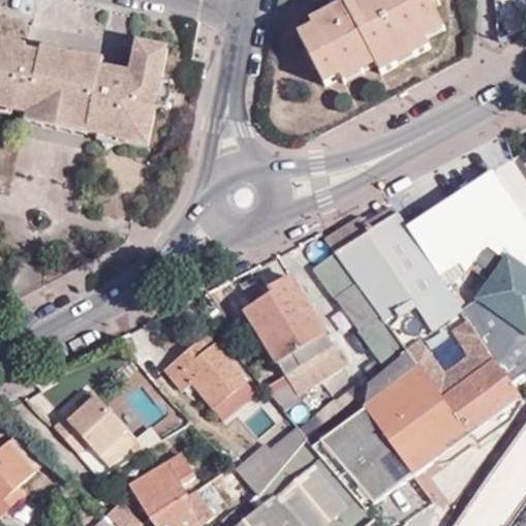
[(321,82),(337,73),(370,57),(373,63),(378,71),(395,63),(391,54),(407,45),(412,54),(428,45),(423,36),(419,28),(437,17),(431,7),(428,0),(340,0),(341,1),(344,7),(311,25),(297,33),(321,82)]
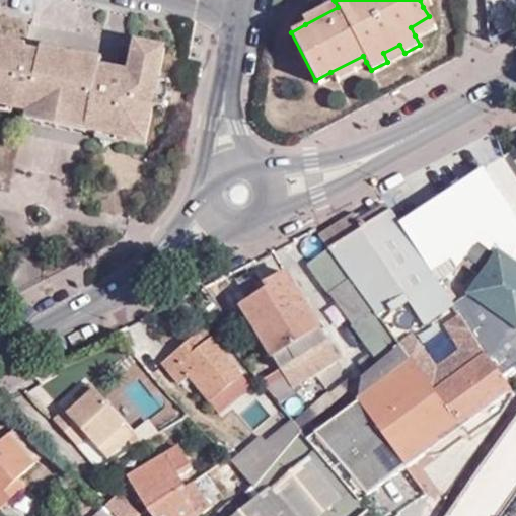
[(504,0),(515,20),(515,0),(504,0)]
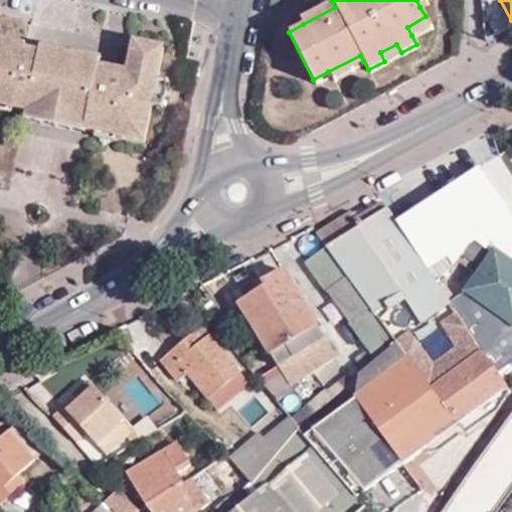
[(300,18),(303,24),(335,7),(332,1),(300,18)]
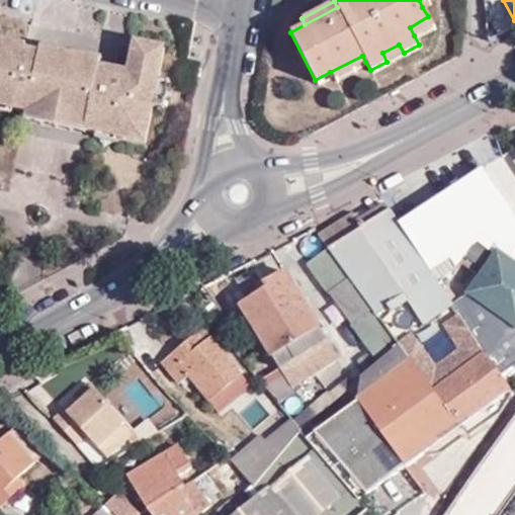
[(410,27),(414,35),(432,25),(428,16),(410,27)]
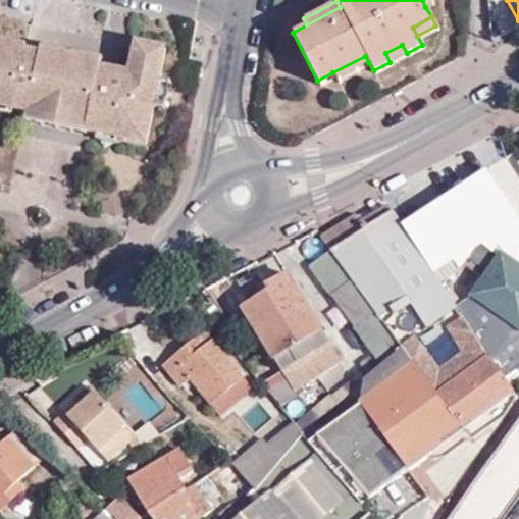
[(0,96),(1,96),(15,100),(14,107),(26,110),(23,118),(85,131),(86,127),(95,130),(95,136),(113,140),(114,135),(144,141),(152,103),(157,76),(163,45),(134,39),(127,68),(111,65),(109,81),(96,78),(98,62),(100,54),(40,42),(38,50),(35,64),(20,62),(22,47),(23,42),(0,37),(0,96)]
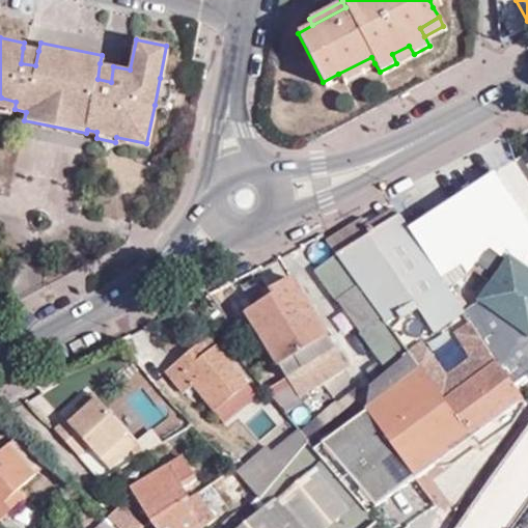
[(392,54),(396,63),(414,54),(409,46),(392,54)]
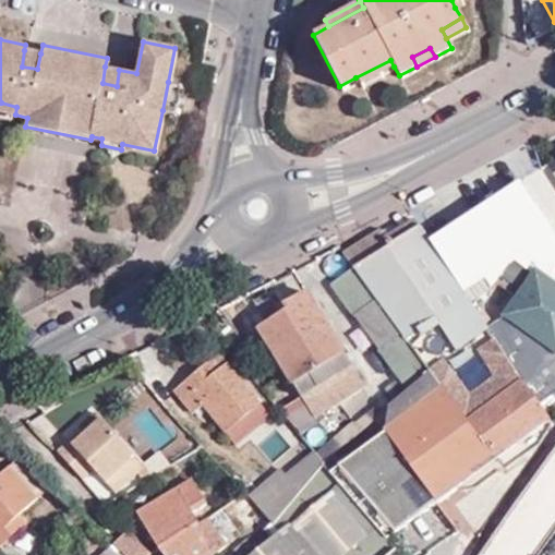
[(37,69),(40,53),(24,50),(22,67),(37,69)]
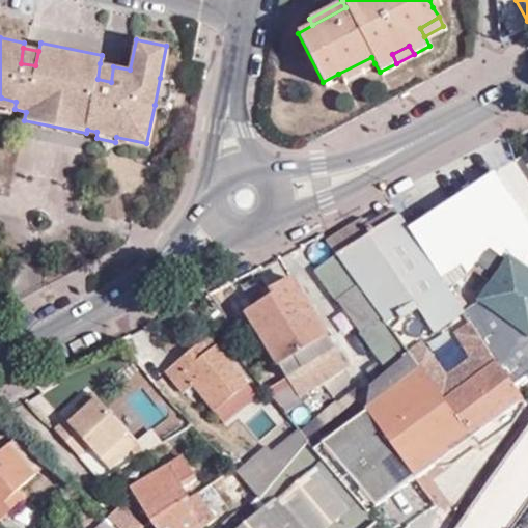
[(371,57),(338,74),(342,80),(374,63),(371,57)]
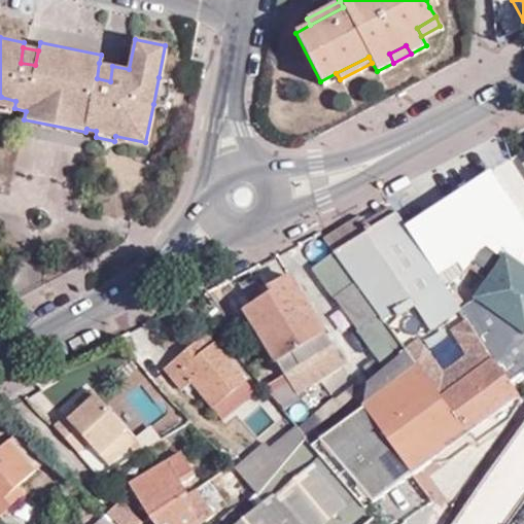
[(110,81),(112,66),(99,63),(97,78),(110,81)]
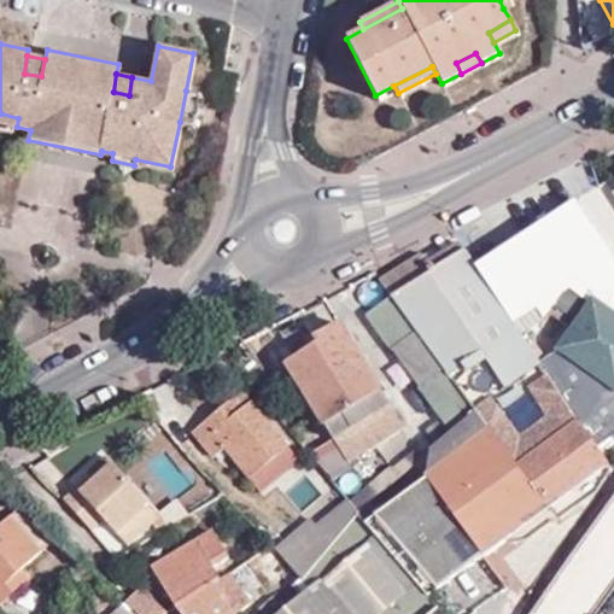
[(199,93),(186,91),(180,122),(192,124),(199,93)]
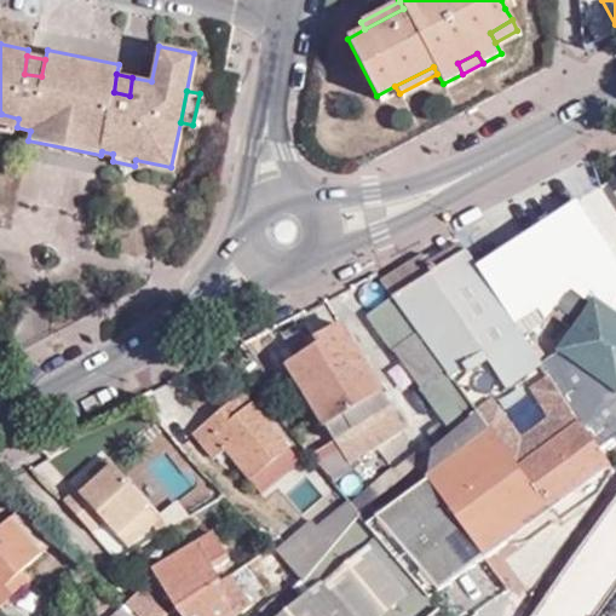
[(1,114),(0,114),(0,128),(11,131),(12,126),(17,127),(18,119),(1,114)]
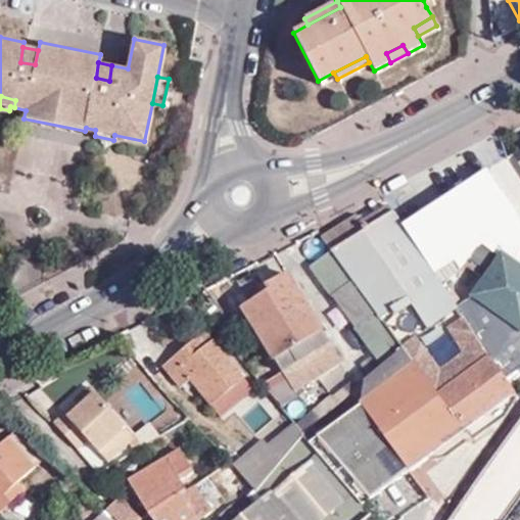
[(519,221),(485,169),(400,223),(431,270),(450,257),(458,269),(462,263),(474,245),(477,247),(480,242),(497,253),(502,256),(511,252),(519,245),(519,221)]
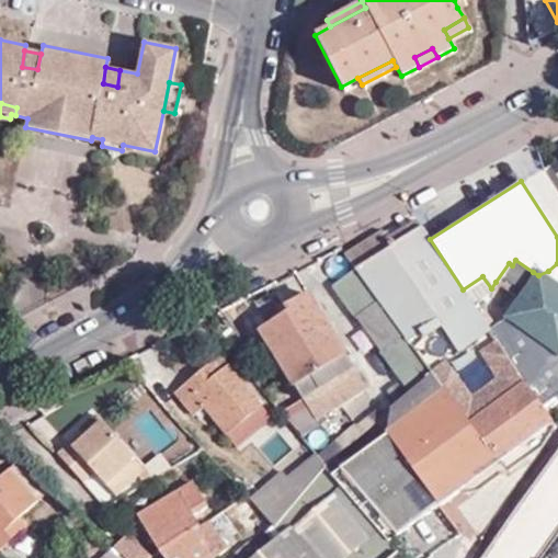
[(413,216),(384,236),(389,245),(419,225),(413,216)]
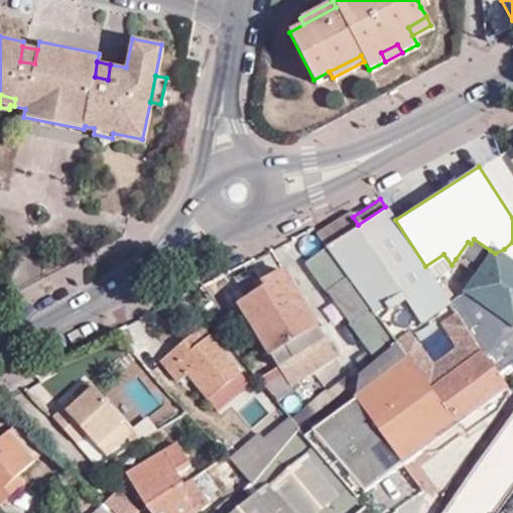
[(358,225),(327,246),(347,273),(370,305),(395,341),(427,385),(428,384),(480,346),(458,313),(433,277),(425,266),(395,220),(385,207),(358,225)]
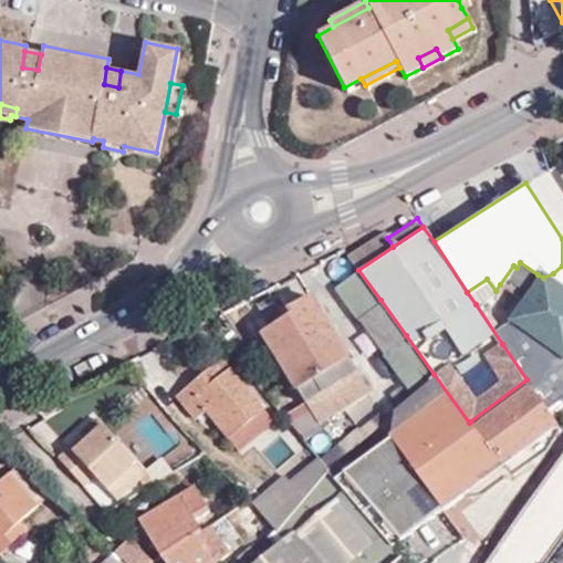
[(382,229),(345,252),(358,270),(393,247),(387,238),(382,229)]
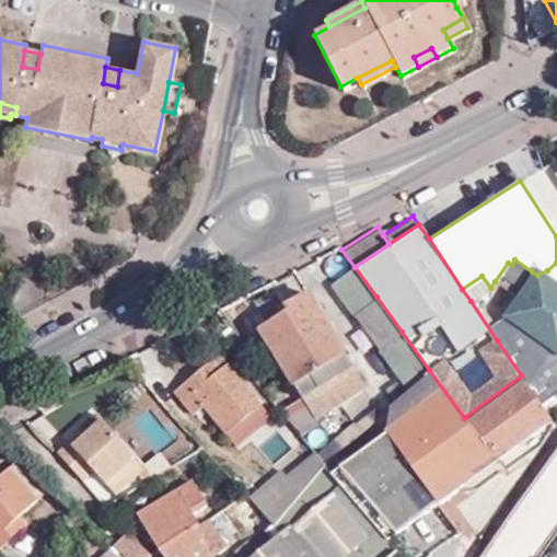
[(508,263),(495,281),(515,293),(532,271),(514,259),(511,265),(508,263)]
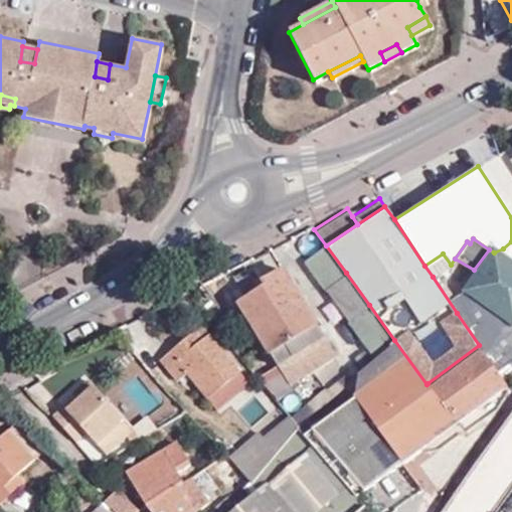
[(511,252),(511,241),(503,248),(508,256),(511,252)]
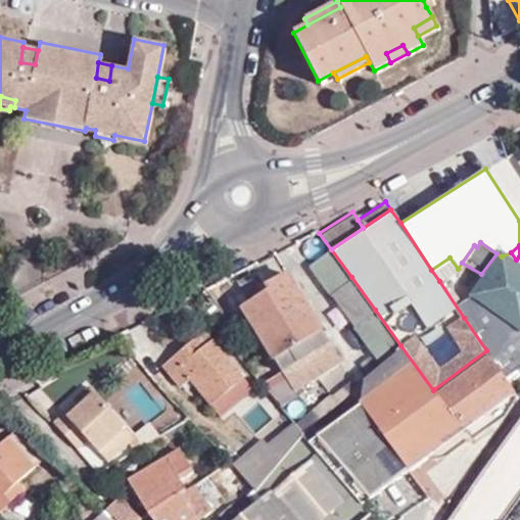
[(351,277),(331,249),(309,264),(329,293),(331,291),(351,277)]
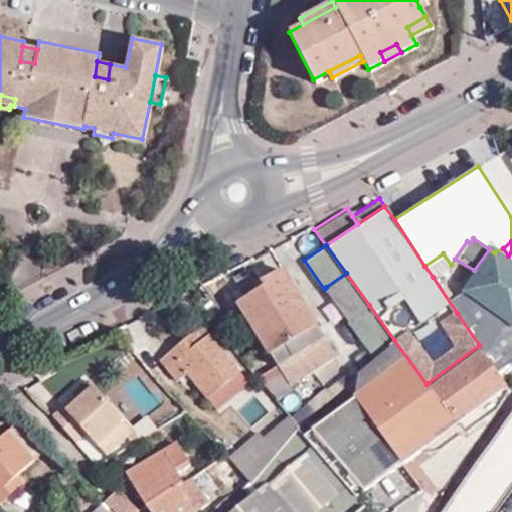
[(489,249),(474,270),(460,291),(478,303),(507,324),(511,326),(511,323),(511,265),(494,252),(489,249)]
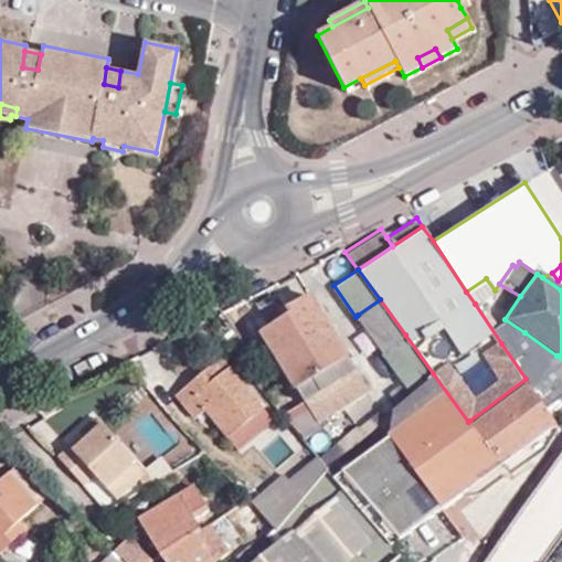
[(466,292),(475,304),(495,290),(486,278),(466,292)]
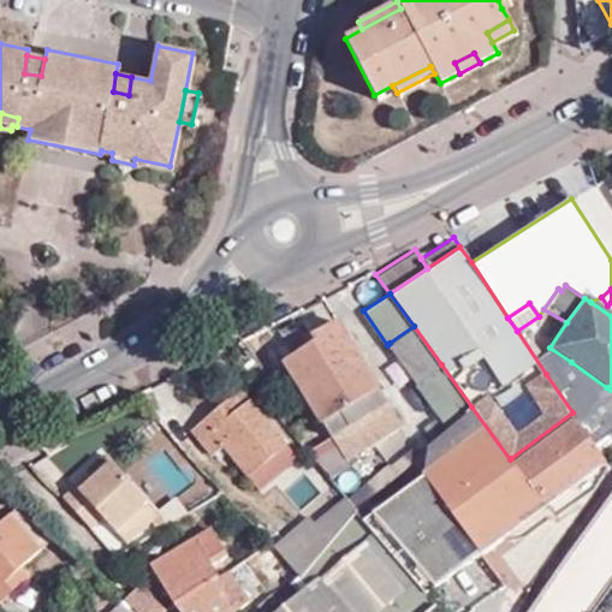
[(378,388),(337,318),(309,333),(313,342),(281,358),(314,410),(321,422),(378,388)]
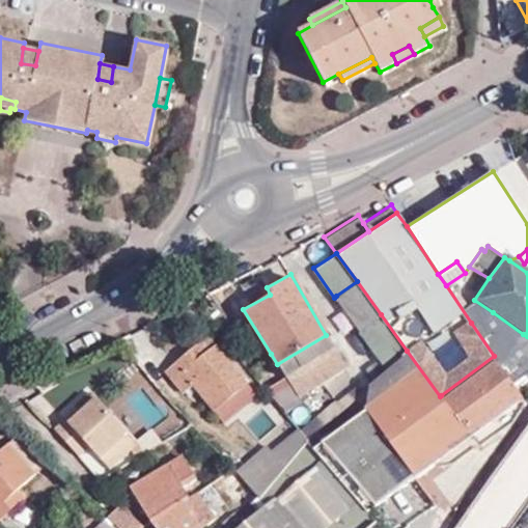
[(357,281),(336,296),(361,329),(381,314),(357,281)]
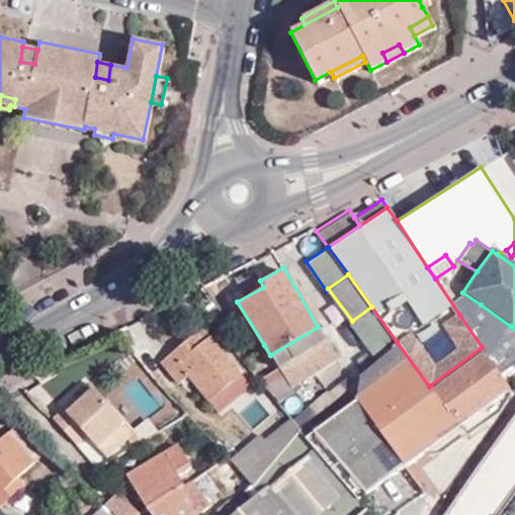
[(474,314),(501,333),(510,326),(481,305),(474,314)]
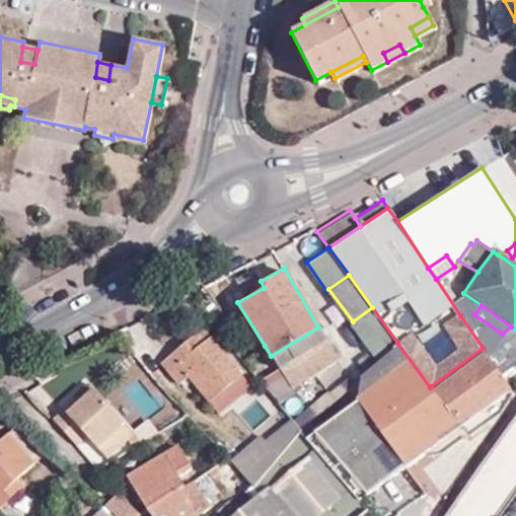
[(350,323),(376,361),(397,343),(372,307),(353,321),(350,323)]
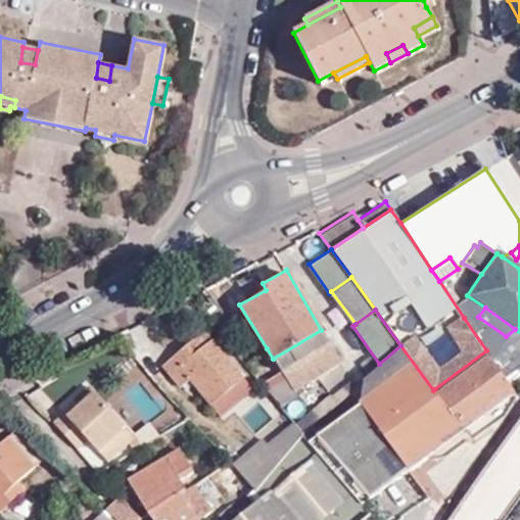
[(464,318),(486,350),(506,336),(478,317),(476,319),(472,312),(464,318)]
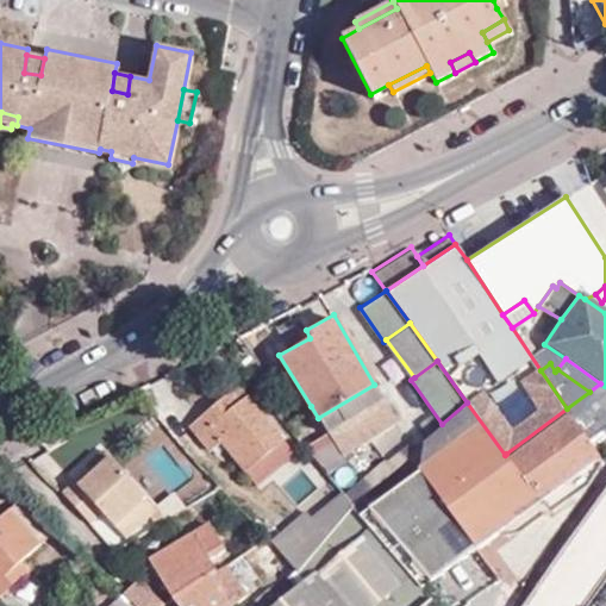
[(567,408),(593,449),(605,439),(605,382),(605,386),(600,383),(589,392),(567,408)]
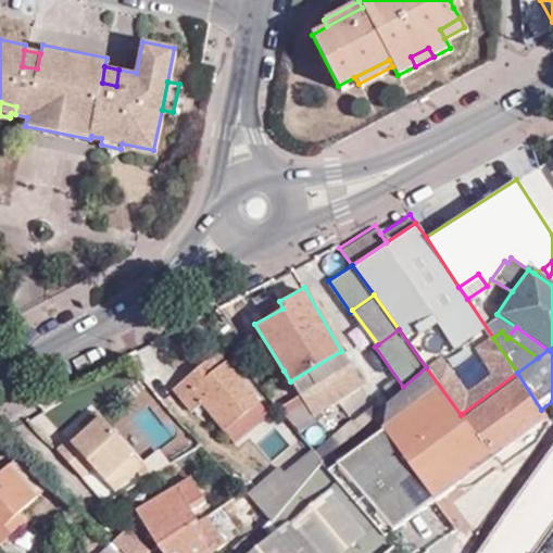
[(216,351),(204,360),(212,368),(224,360),(216,351)]
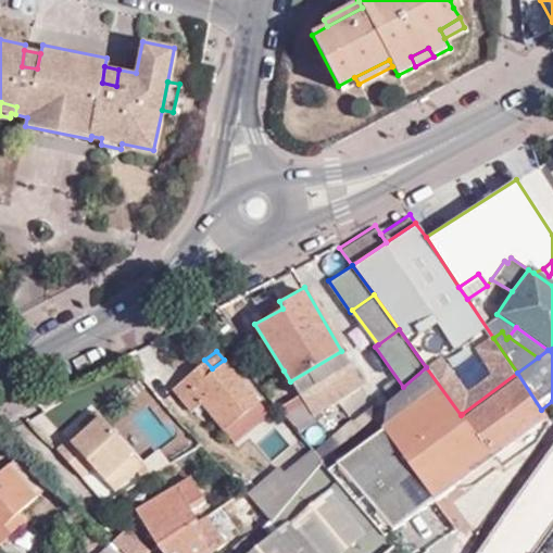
[(290,381),(299,393),(349,363),(341,351),(290,381)]
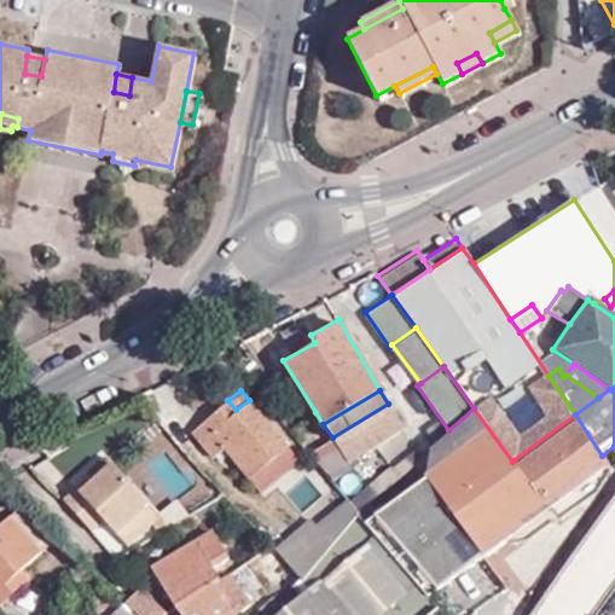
[(236,410),(227,400),(190,430),(209,453),(220,445),(245,475),(285,444),(249,400),(236,410)]
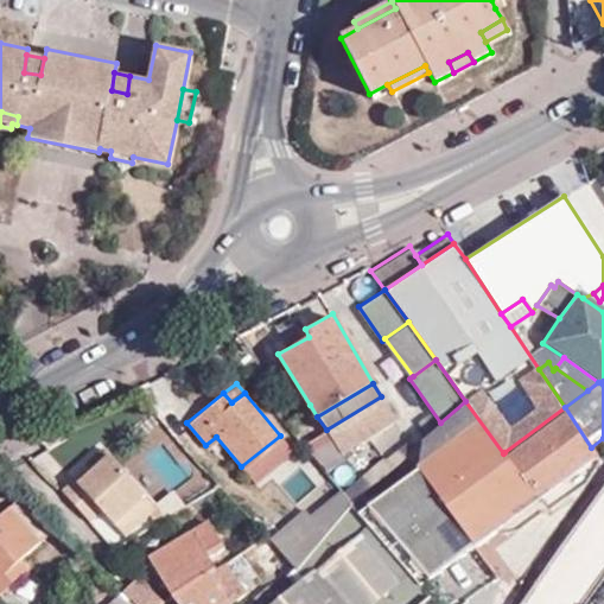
[(381,396),(326,430),(339,450),(393,418),(381,396)]
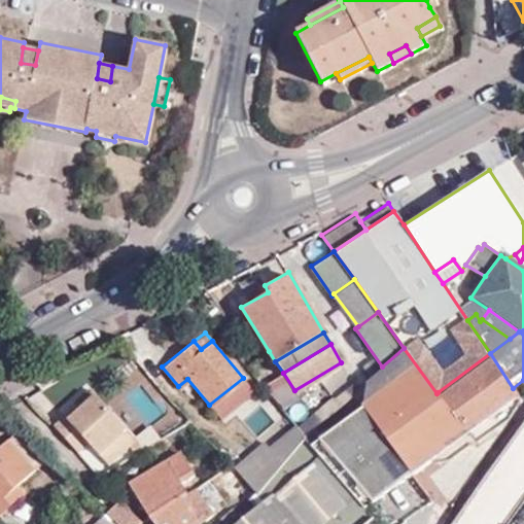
[(408,469),(428,456),(465,428),(438,392),(437,393),(404,348),(382,367),(379,370),(371,377),(365,381),(363,382),(361,406),(408,469)]
